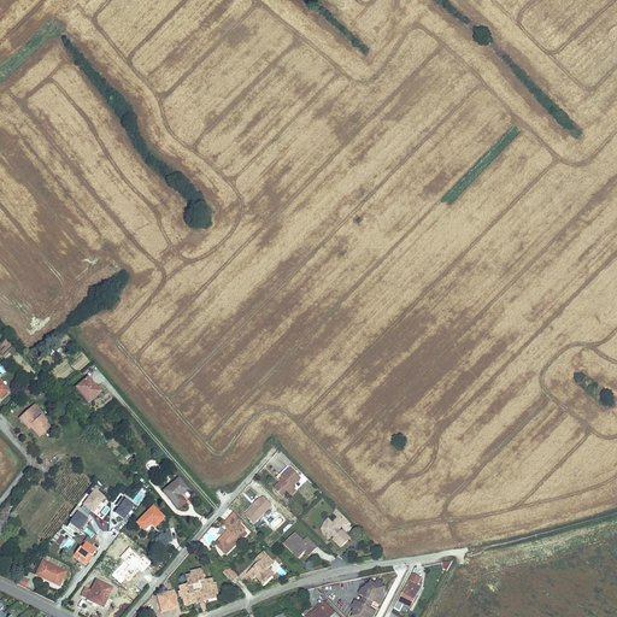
[(0,351),(3,353),(10,345),(6,340),(0,346),(0,351)]
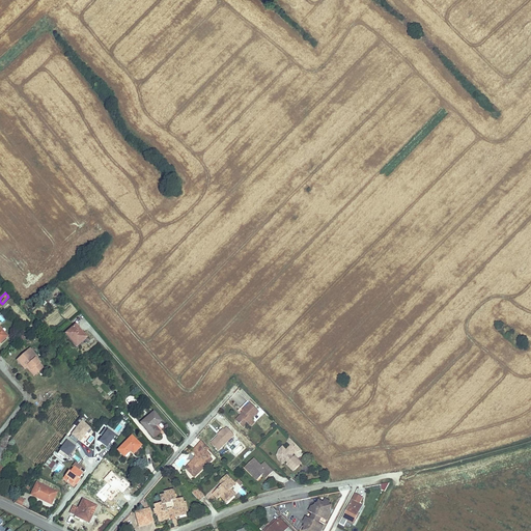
[(86,337),(76,325),(65,334),(77,346),(86,337)]
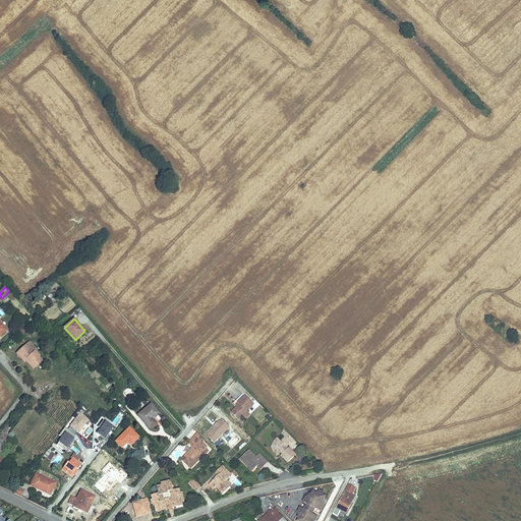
[(37,350),(30,342),(25,346),(33,354),(35,352),(37,350)]
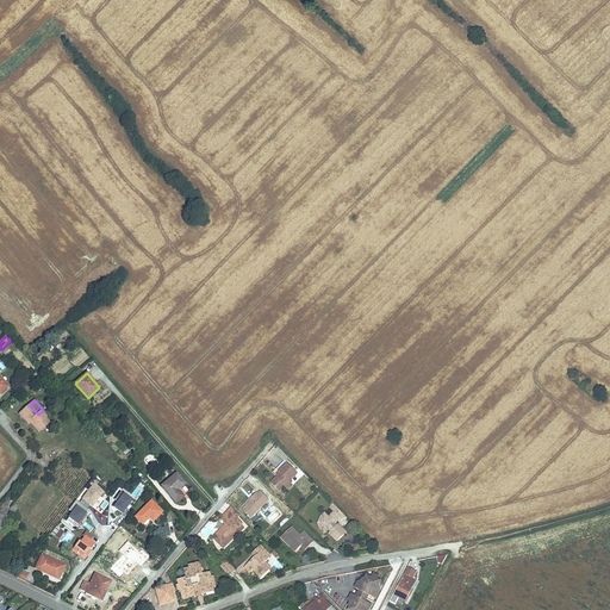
[(43,419),(45,417),(41,412),(38,415),(30,405),(19,415),(27,424),(30,423),(31,421),(39,430),(41,430),(48,424),(43,419)]
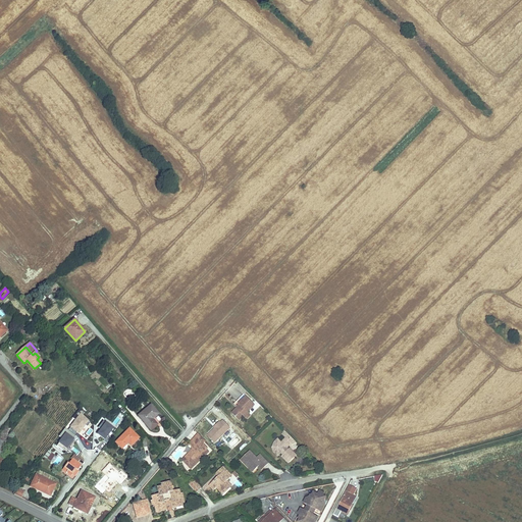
[(34,368),(27,360),(25,362),(33,370),(35,368),(34,368)]
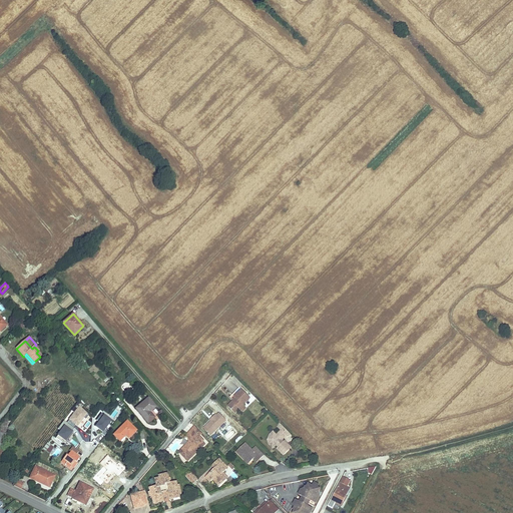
[(232,399),(241,390),(242,390),(239,388),(233,395),(230,397),(232,400),(232,399)]
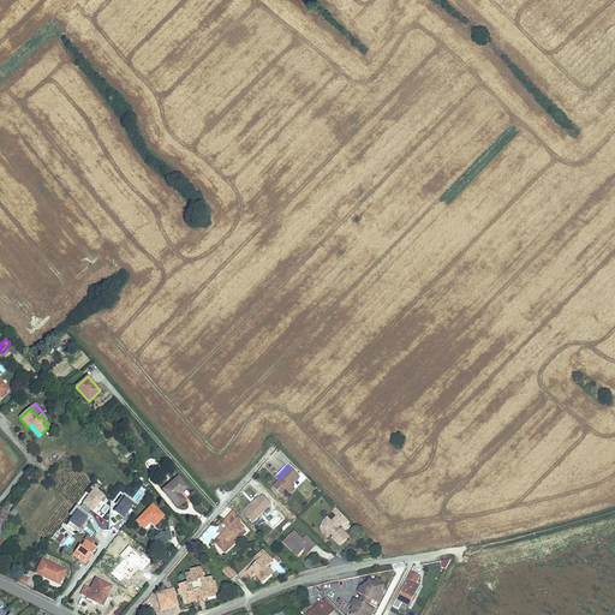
[(292,485),(300,477),(291,467),(290,467),(279,478),(279,479),(281,481),(274,488),(278,490),(280,489),(284,494),(285,494),(288,490),(290,491),(293,487),(292,485)]
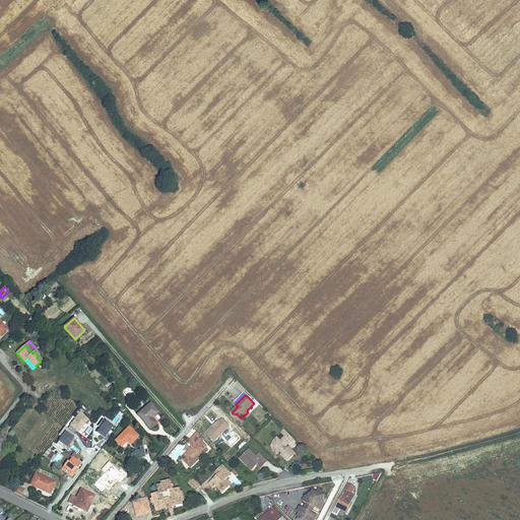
[(151,418),(157,412),(150,404),(138,414),(150,429),(156,424),(151,418)]
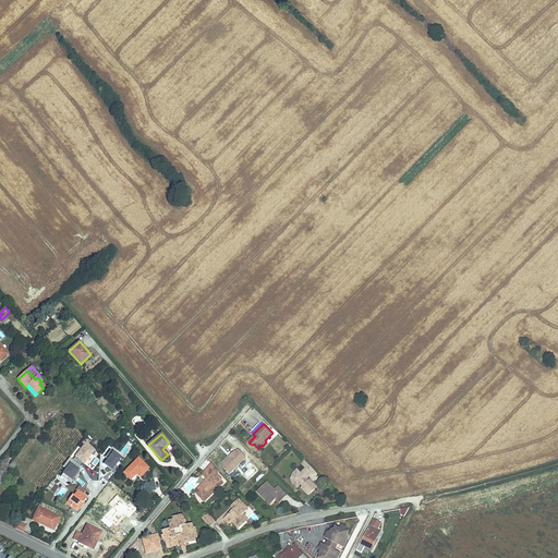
[(85,441),(74,457),(84,464),(95,449),(85,441)]
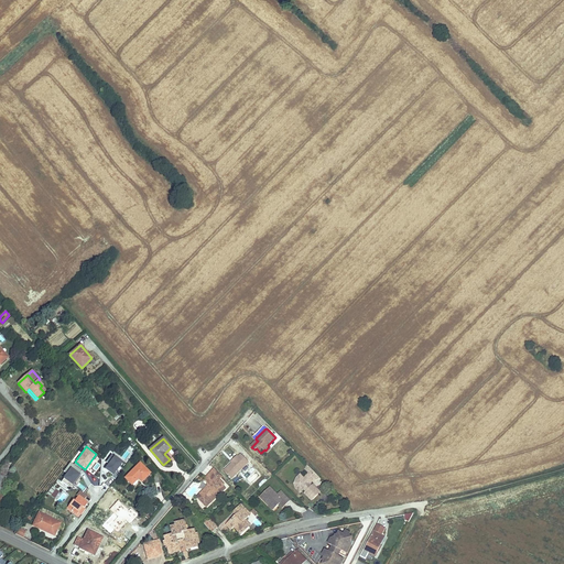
[(112,455),(102,468),(114,476),(122,463),(112,455)]
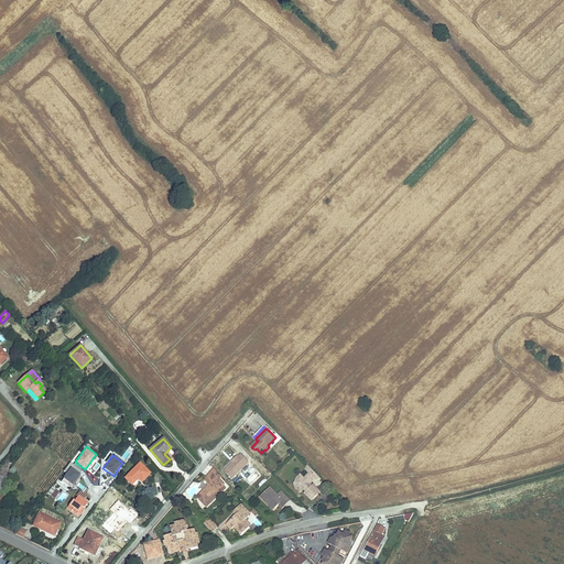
[(232,479),(249,463),(241,455),(239,457),(238,456),(234,461),(235,462),(232,463),(225,472),(232,479)]
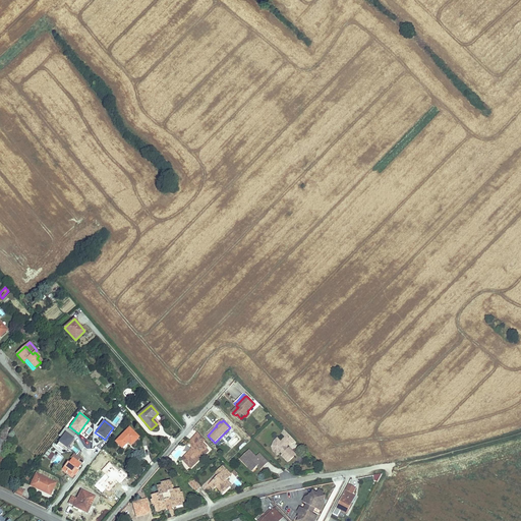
[(124,450),(137,437),(129,428),(116,442),(124,450)]
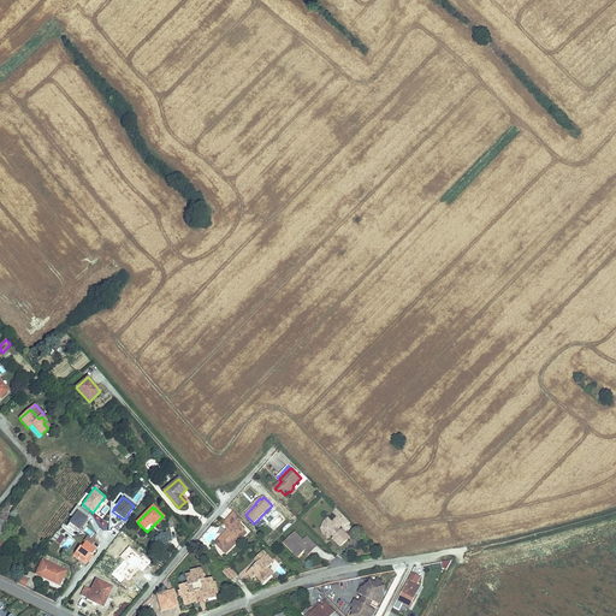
[(80,531),(89,515),(77,508),(67,523),(80,531)]
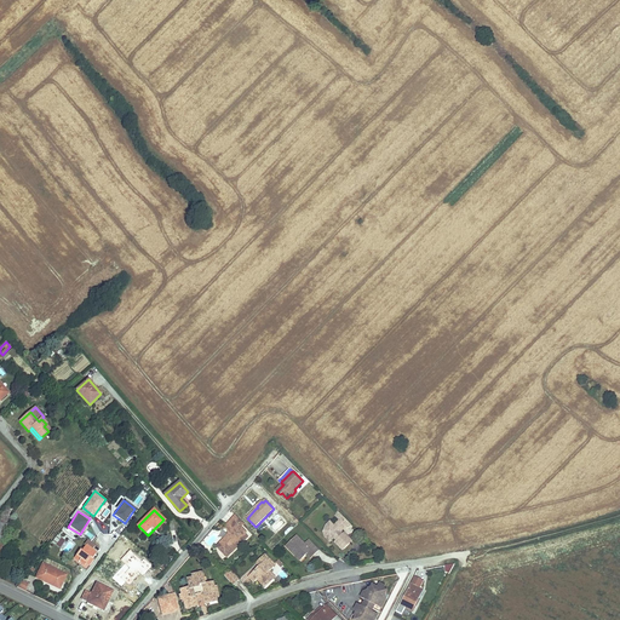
[(343,551),(351,541),(344,534),(343,535),(340,533),(346,527),(348,524),(349,526),(352,526),(340,514),(336,517),(340,521),(336,526),(333,527),(329,523),(327,526),(325,532),(327,538),(329,541),(334,538),(337,540),(336,543),(343,551)]
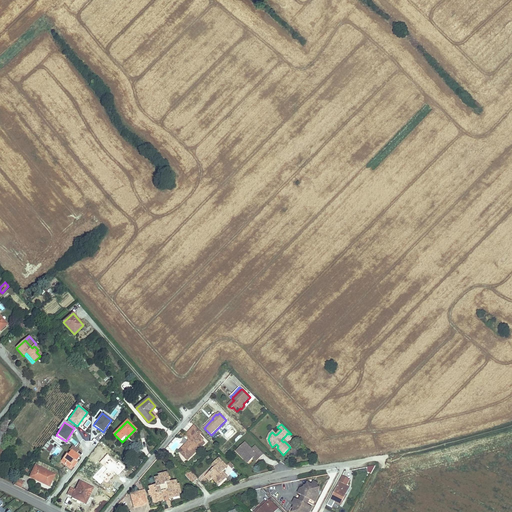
[(202,433),(195,426),(189,431),(191,441),(189,441),(189,442),(190,445),(185,446),(181,449),(182,452),(185,458),(193,451),(193,452),(203,442),(202,441),(203,440),(199,435),(202,433)]
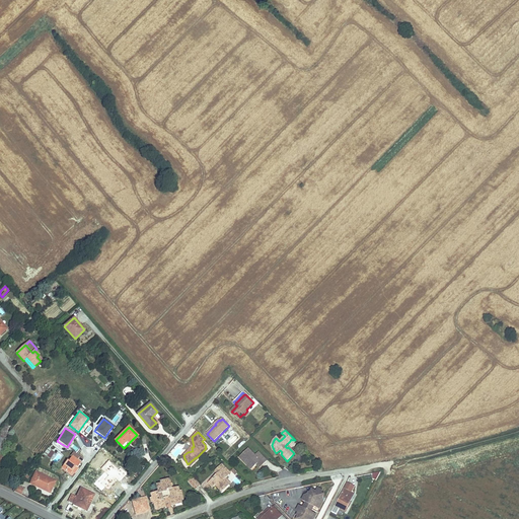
[(50,458),(55,453),(52,451),(51,450),(48,448),(44,454),(50,458)]
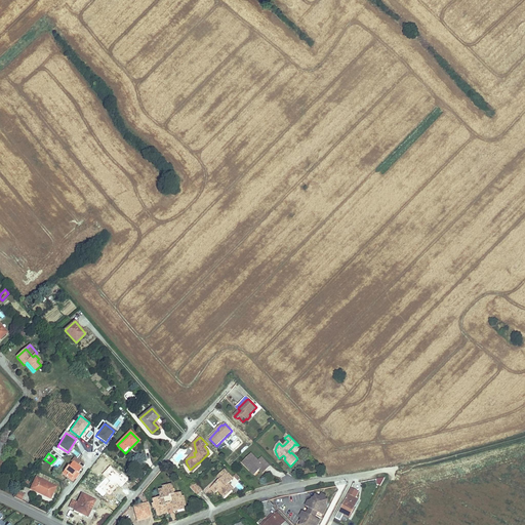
[(210,455),(208,453),(198,463),(200,466),(210,455)]
